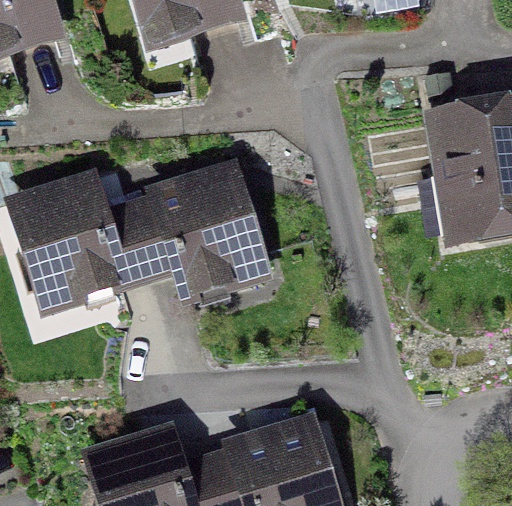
[(0,0),(0,58),(66,39),(54,0),(0,0)]
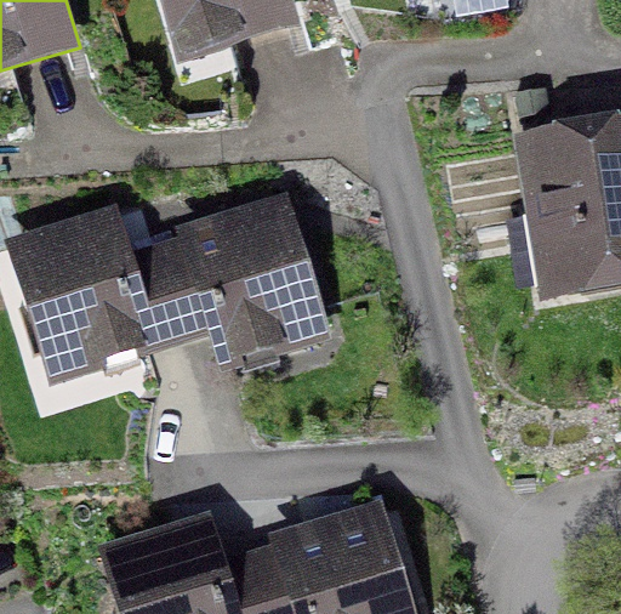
[(159,0),(178,62),(302,24),(294,0),(159,0)]
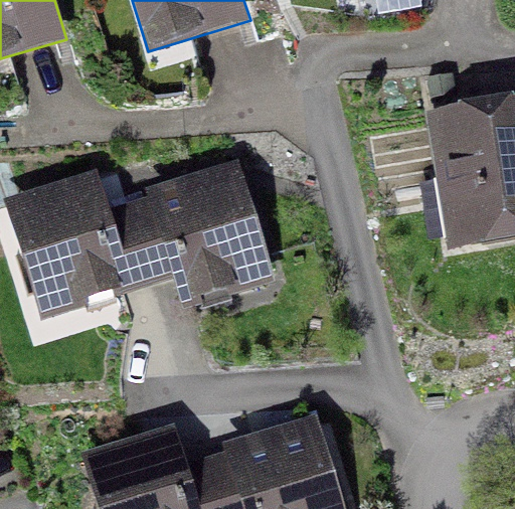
[(375,0),(378,14),(423,7),(421,0),(375,0)]
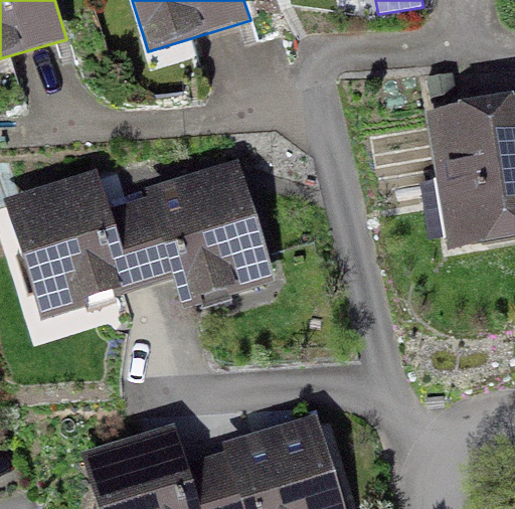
[(457,92),(455,70),(428,72),(431,94),(457,92)]
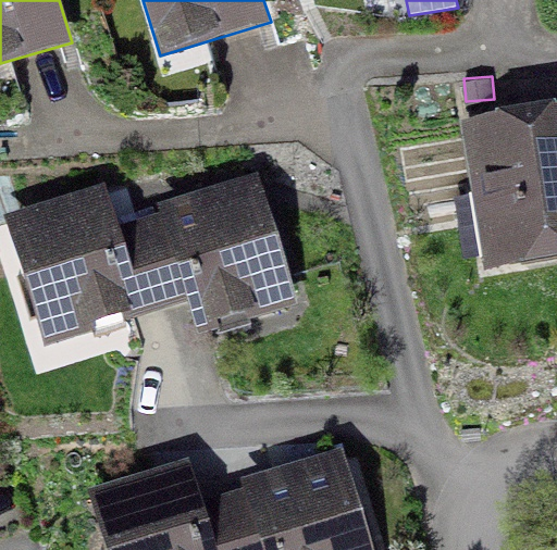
[(490,262),(556,250),(556,108),(467,122),(490,262)]
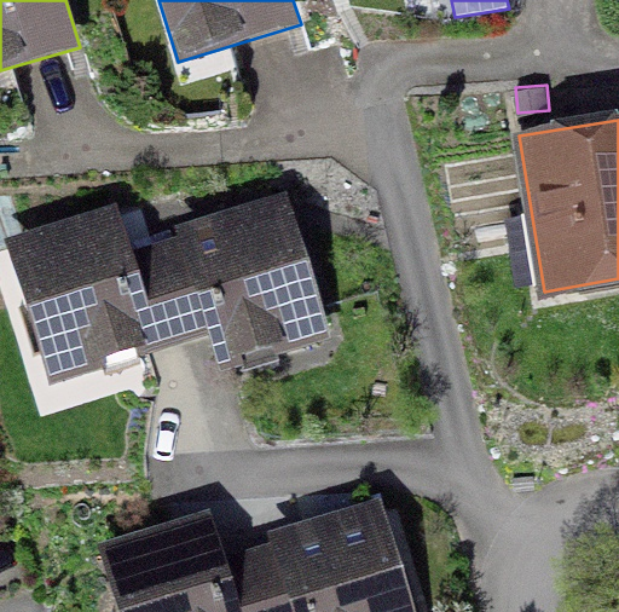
[(287,189),(174,221),(208,335),(219,371),(331,338),(287,189)]
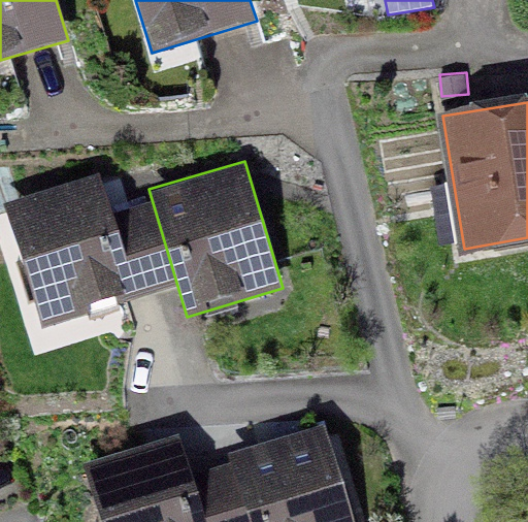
[(42,327),(137,298),(107,201),(99,172),(4,200),(42,327)]
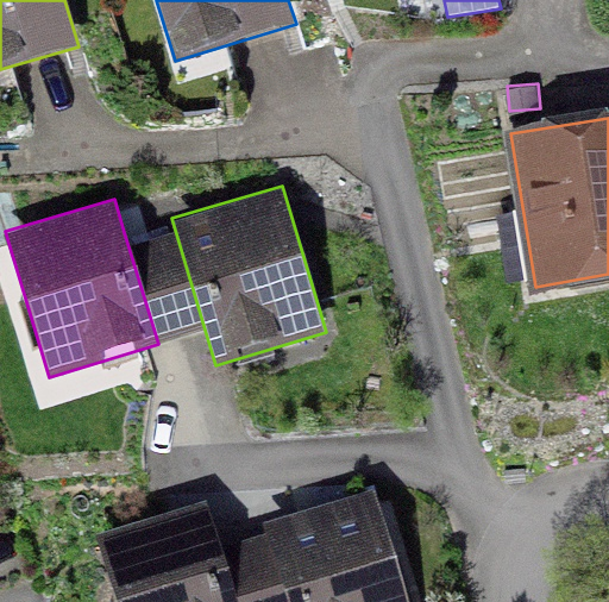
[(158,344),(205,330),(171,218),(124,232),(158,344)]
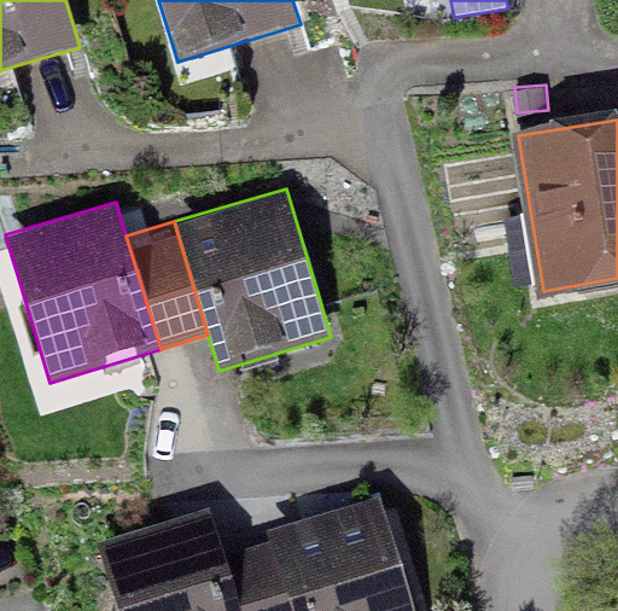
[(401,610),(374,523),(285,551),(303,610),(401,610)]
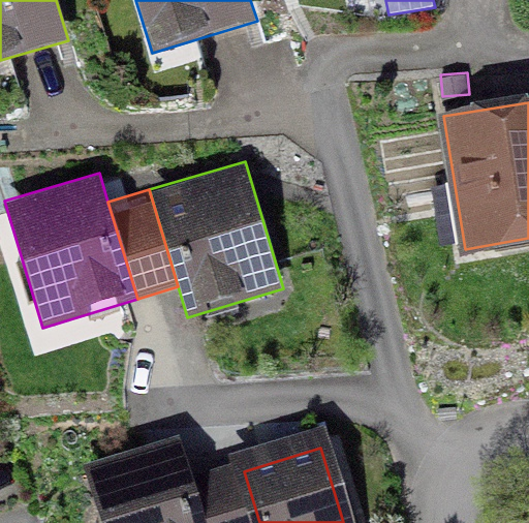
[(198,522),(188,489),(179,458),(98,483),(111,522),(198,522)]
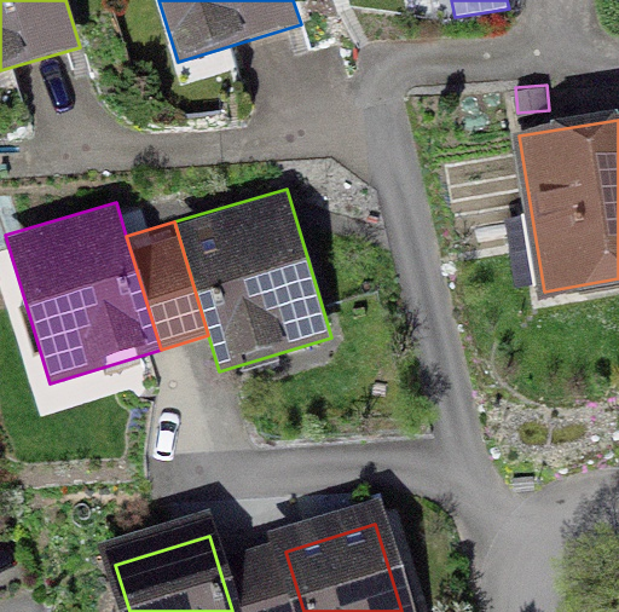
[(304,611),(285,552),(220,572),(232,611),(304,611)]
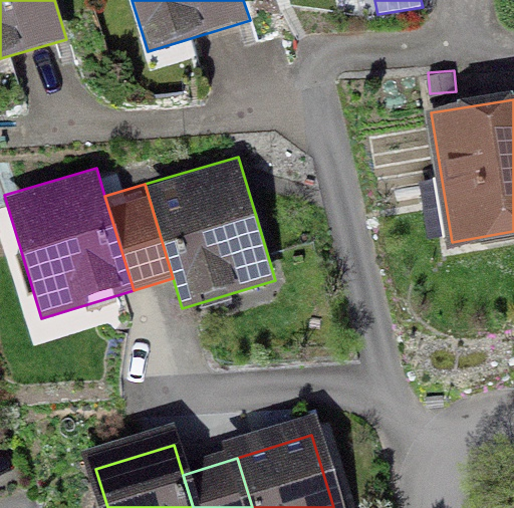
All buildings are outlined.
